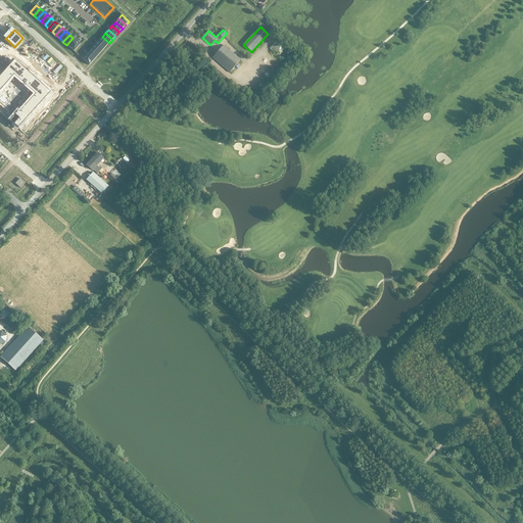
[(109,43),(102,37),(98,40),(105,47),(109,43)]
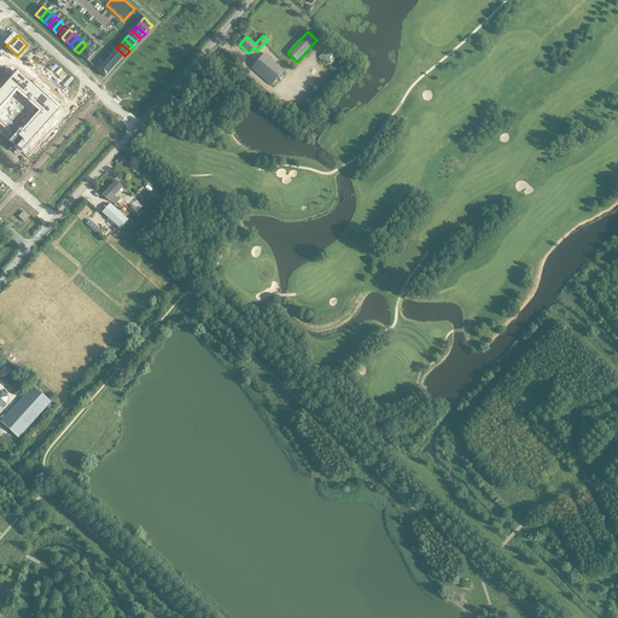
[(83,57),(91,48),(86,45),(79,53),(83,57)]
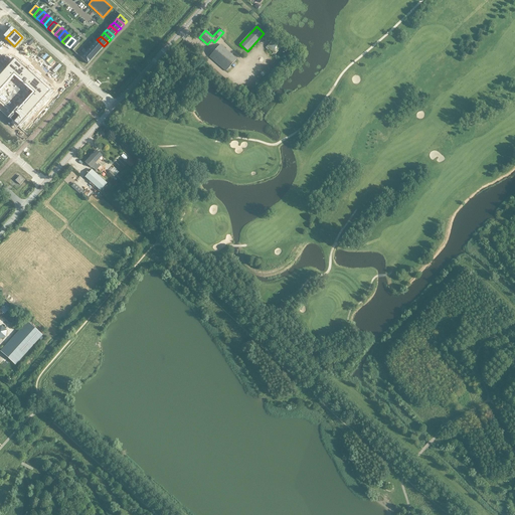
[(276,53),(283,45),(275,38),(268,46),(276,53)]
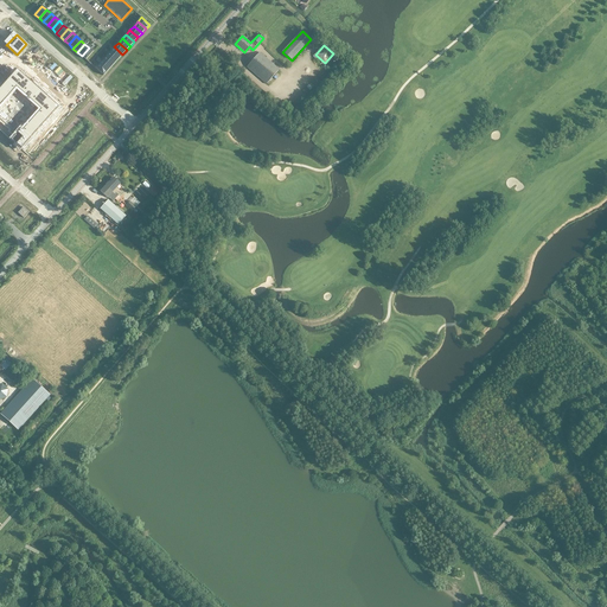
[(122,55),(114,46),(110,51),(119,58),(122,55)]
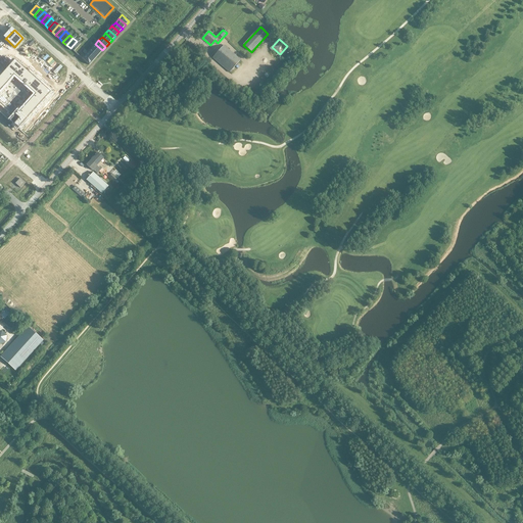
[(74,51),(81,44),(77,41),(70,48),(74,51)]
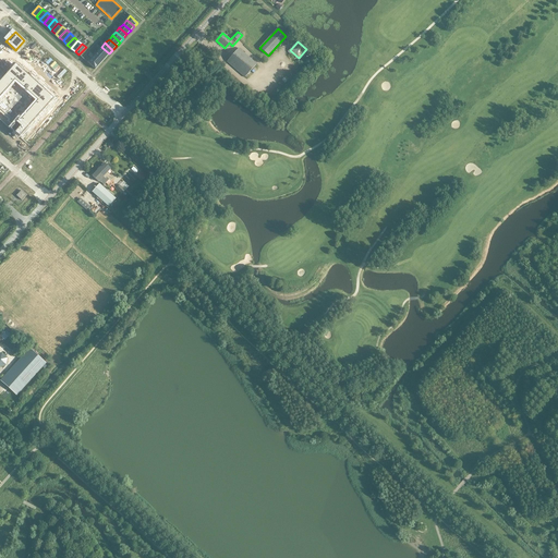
[(109,53),(101,47),(98,51),(106,58),(109,53)]
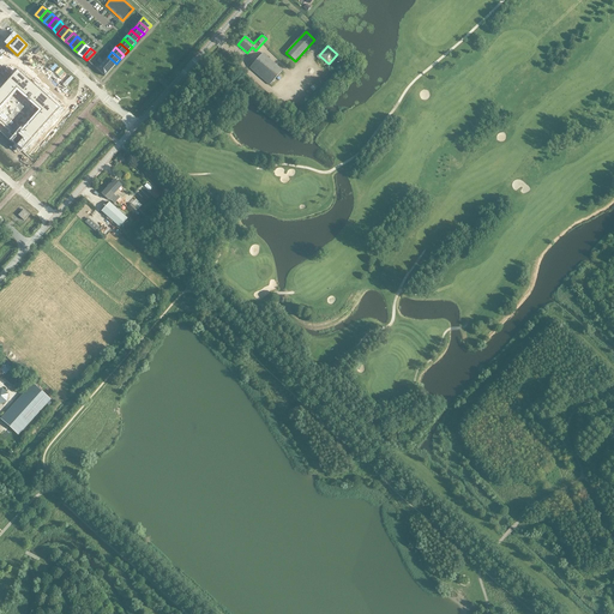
[(270,85),(282,71),(263,53),(250,67),(259,76),(270,85)]
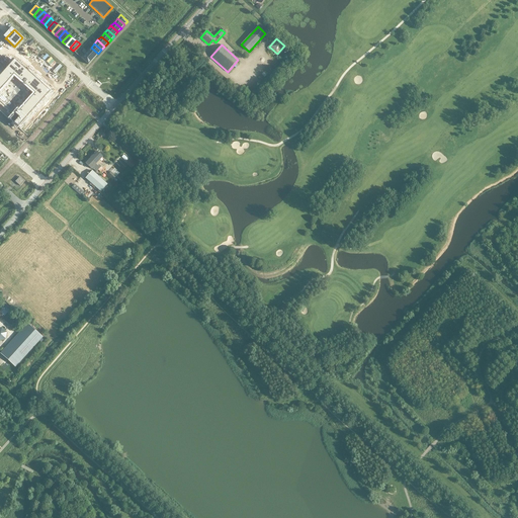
[(98,54),(91,48),(88,51),(95,58),(98,54)]
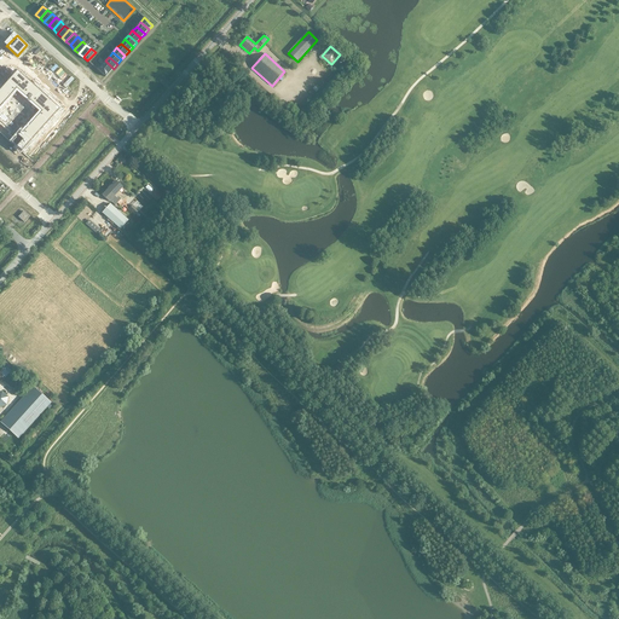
[(114,69),(105,61),(100,65),(109,73),(114,69)]
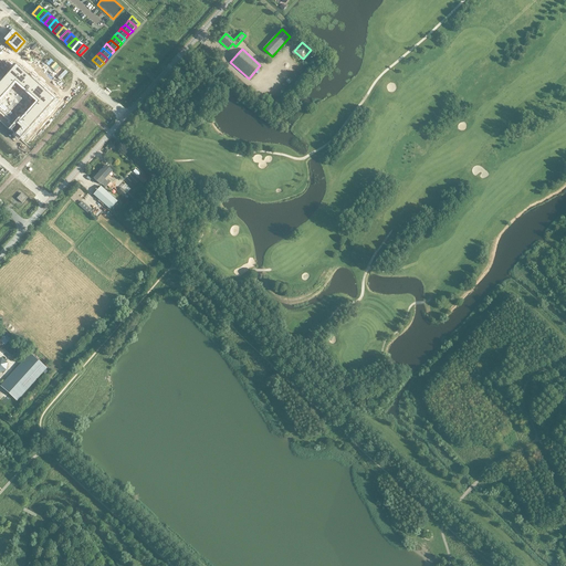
[(100,66),(92,60),(88,63),(96,71),(100,66)]
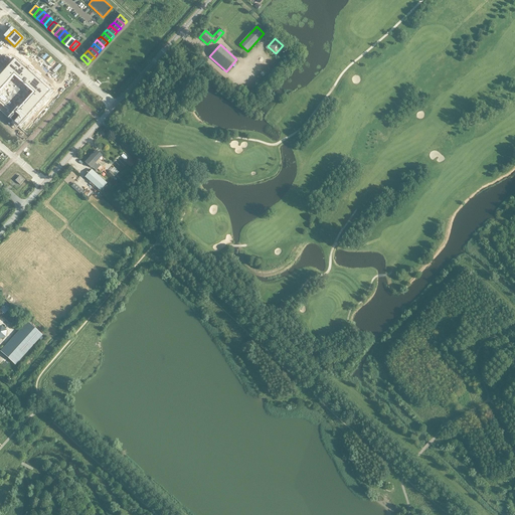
[(3,72),(0,75),(0,101),(13,113),(14,114),(13,116),(10,119),(18,127),(49,92),(31,75),(27,71),(14,59),(6,68),(3,72)]
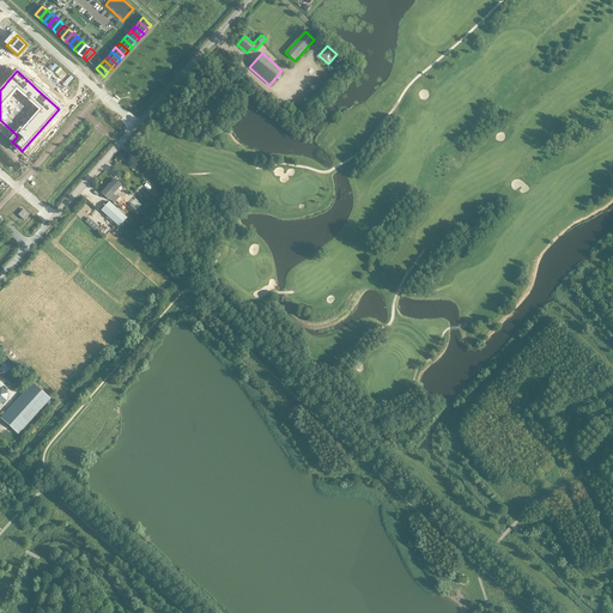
[(261,97),(266,92),(255,83),(250,87),(261,97)]
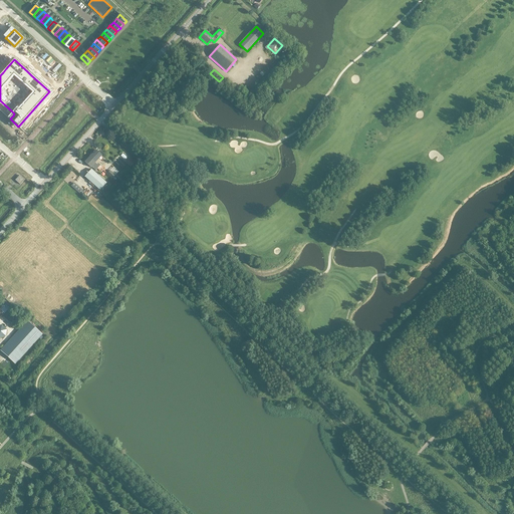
[(96,151),(89,158),(99,167),(101,169),(103,167),(104,165),(98,159),(99,159),(101,156),(100,155),(96,151)]
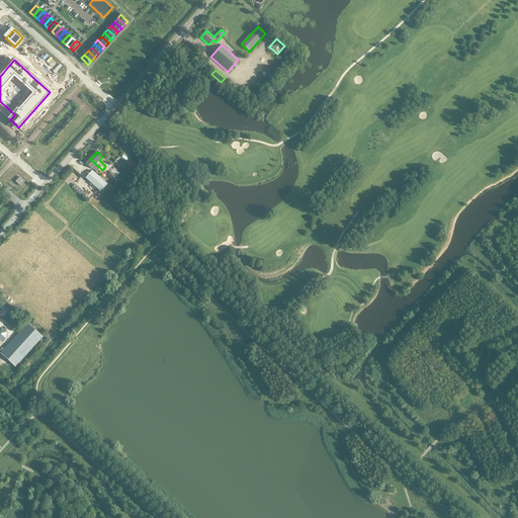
[(86,163),(86,164),(91,168),(91,169),(92,168),(96,172),(98,170),(100,172),(102,170),(100,168),(90,159),(89,160),(88,159),(87,160),(86,161),(86,162),(86,163)]
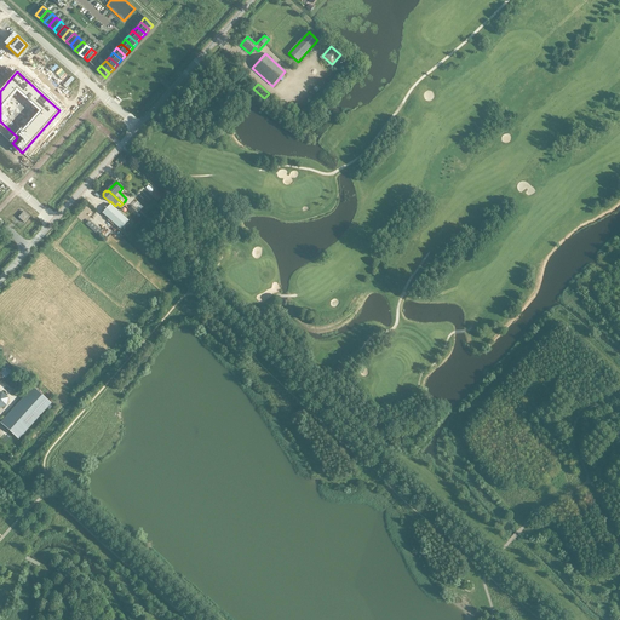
[(131,207),(130,210),(135,216),(139,212),(138,211),(141,208),(136,204),(131,207)]
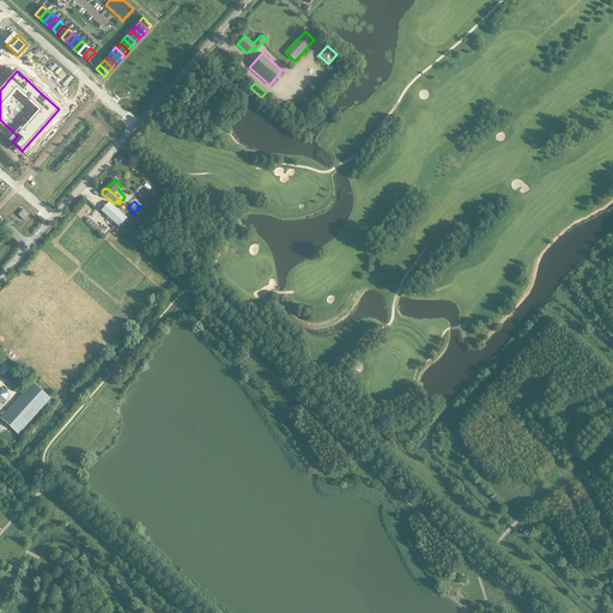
[(127,218),(109,202),(102,211),(120,228),(127,218)]
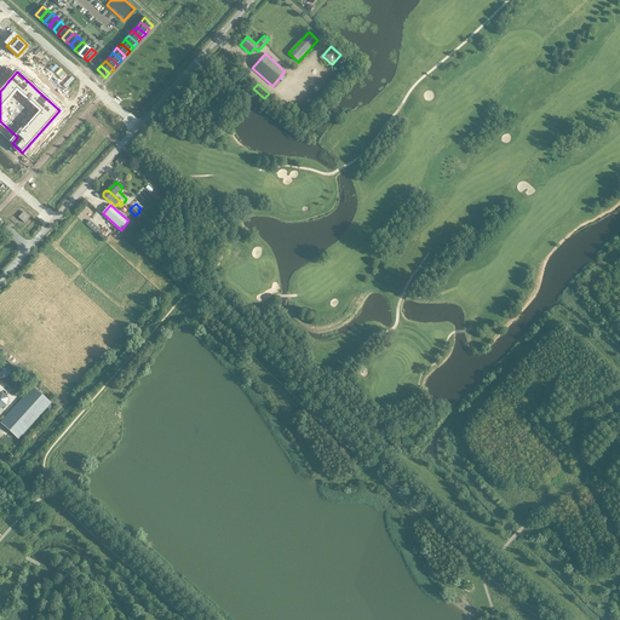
[(18,218),(24,223),(30,217),(24,212),(18,218)]
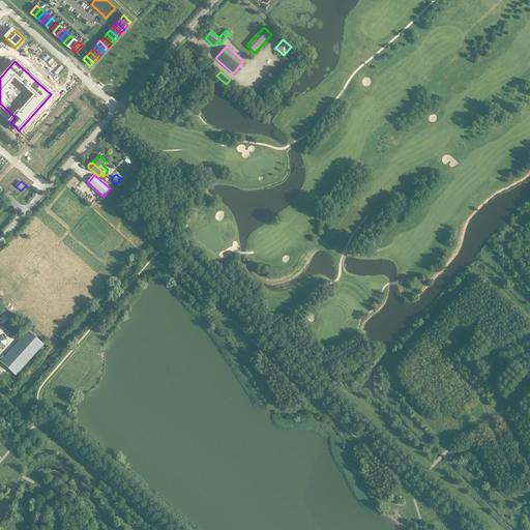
[(83,200),(86,197),(77,187),(74,192),(83,200)]
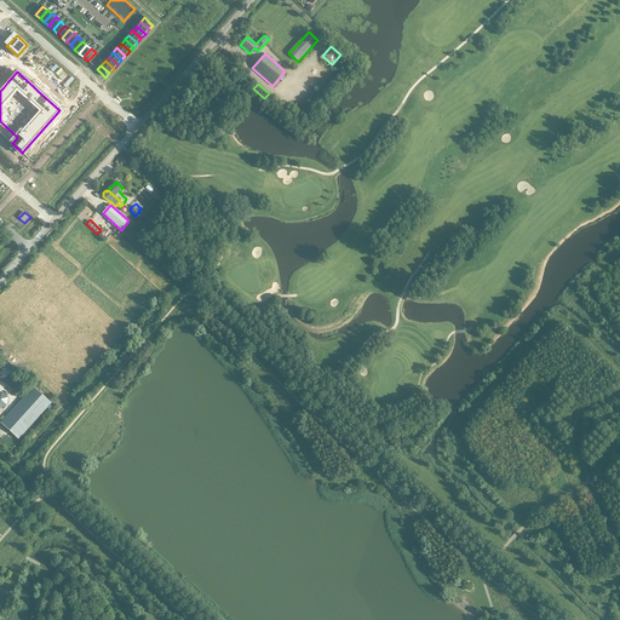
[(18,440),(49,407),(51,403),(33,388),(0,424),(18,440)]
